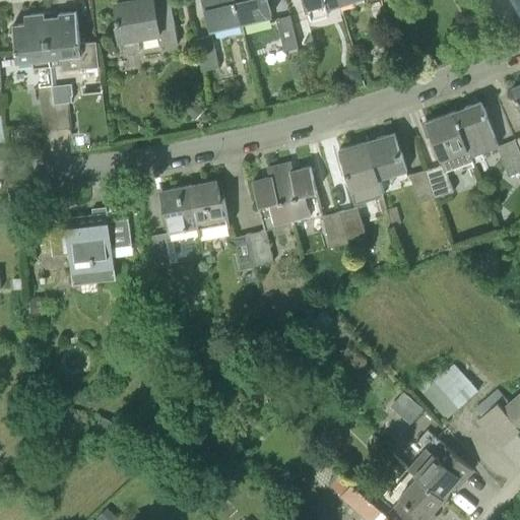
[(142,46),(141,39),(159,36),(161,46),(179,43),(171,0),(155,3),(154,0),(134,0),(117,3),(119,18),(117,18),(118,24),(116,24),(119,43),(120,49),(125,52),(139,50),(142,46)]
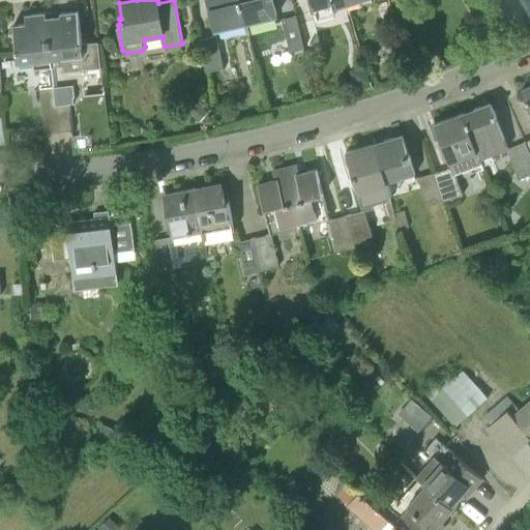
[(208,0),(216,31),(249,23),(243,0),(208,0)]
